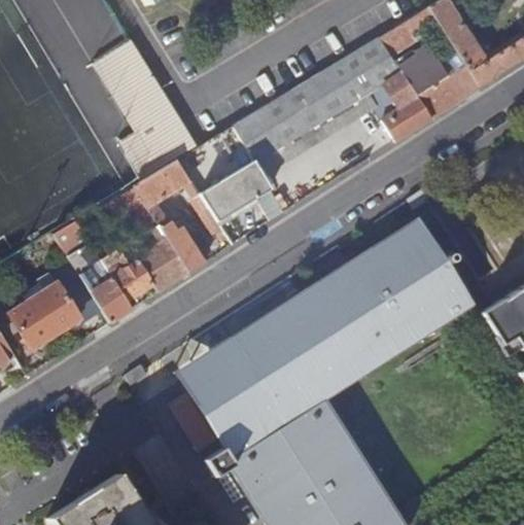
[(479,86),(523,58),(523,37),(501,50),(498,45),(490,50),(493,56),(486,60),(447,0),(440,0),(427,7),(440,26),(465,66),(479,86)]
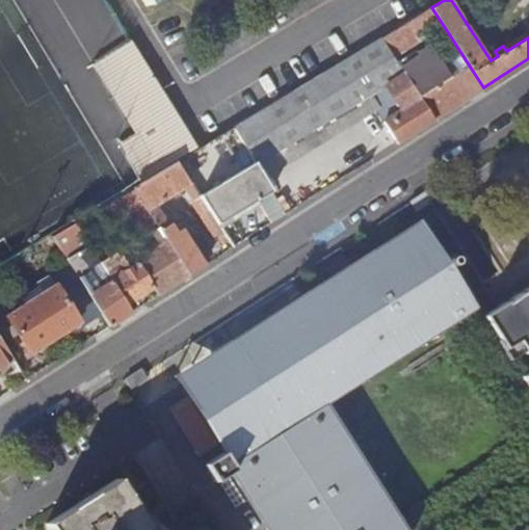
[(426,37),(444,26),(431,7),(381,37),(394,57),(426,37)]
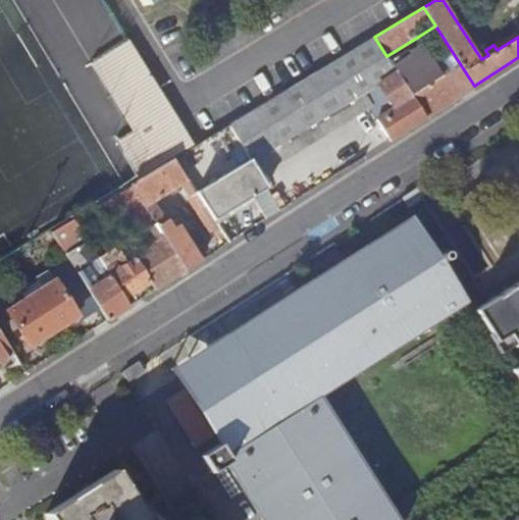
[(444,75),(461,65),(435,26),(418,37),(425,47),(444,75)]
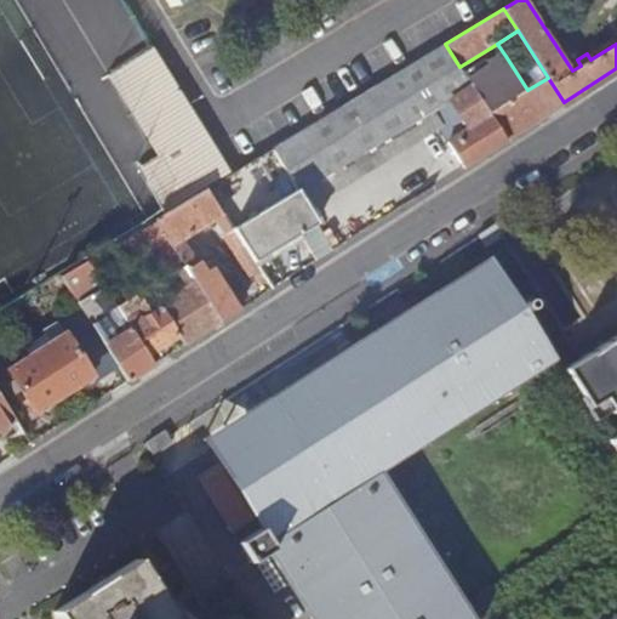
[(464,166),(508,138),(468,79),(460,67),(445,44),(274,147),(300,191),(451,100),(468,128),(447,141),(464,166)]
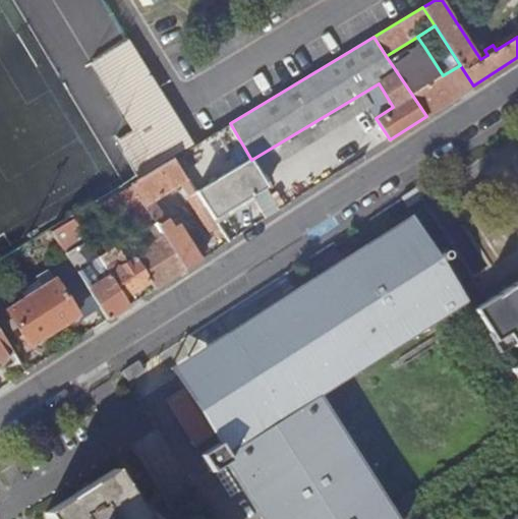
[(195,143),(130,39),(93,61),(135,129),(119,138),(142,176),(175,157),(195,143)]
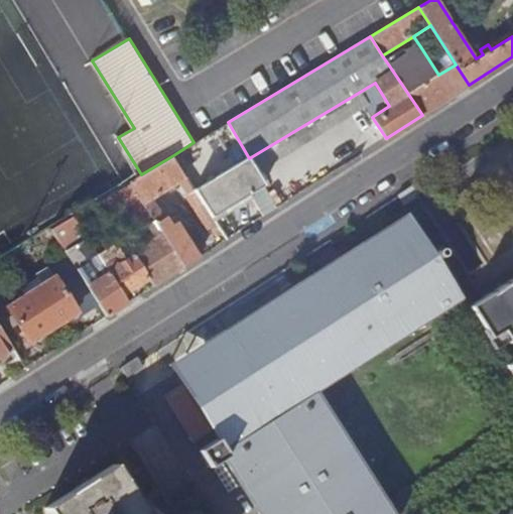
[(422,115),(469,85),(456,65),(438,75),(420,46),(389,66),(422,115)]
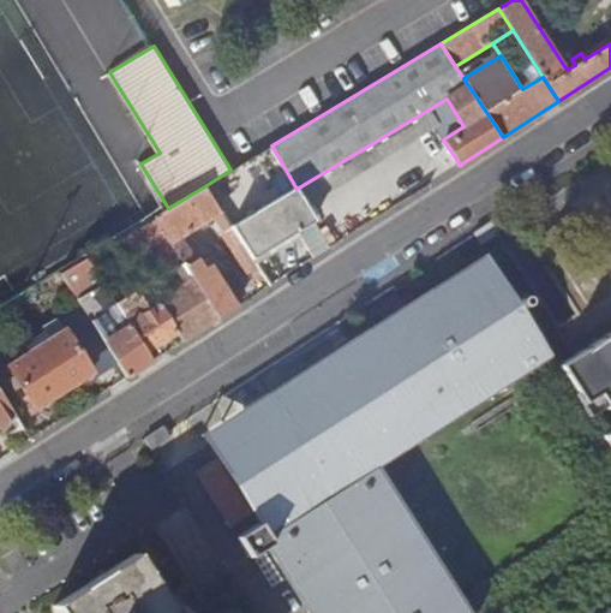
[(207,185),(168,208),(154,216),(184,263),(177,268),(185,283),(159,299),(179,329),(185,340),(240,304),(209,257),(198,263),(180,237),(215,215),(225,232),(223,232),(250,274),(259,268),(253,259),(232,225),(207,185)]
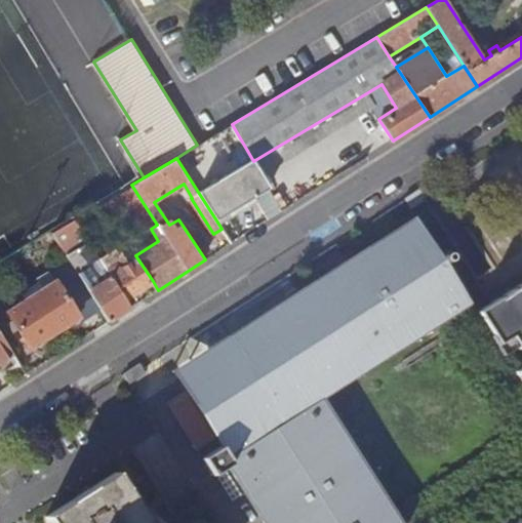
[(271,190),(253,161),(198,192),(216,220),(271,190)]
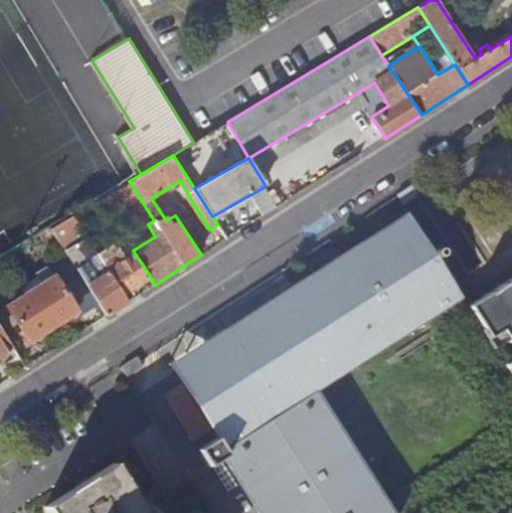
[(110,214),(123,234),(128,230),(119,217),(123,214),(119,208),(137,198),(129,185),(104,200),(112,213),(110,214)]
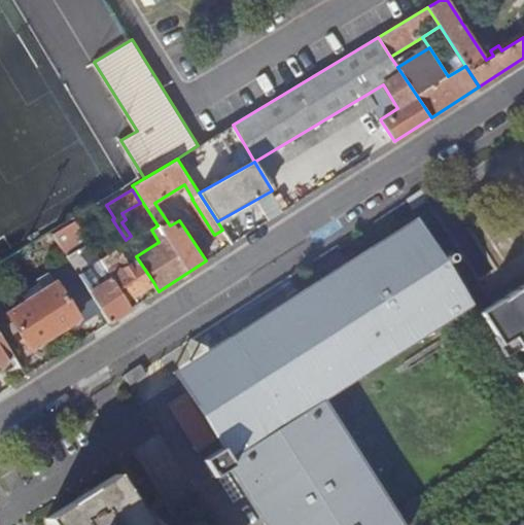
[(127,300),(153,282),(136,256),(126,240),(112,219),(102,203),(86,213),(97,229),(102,225),(114,246),(99,256),(109,272),(127,300)]
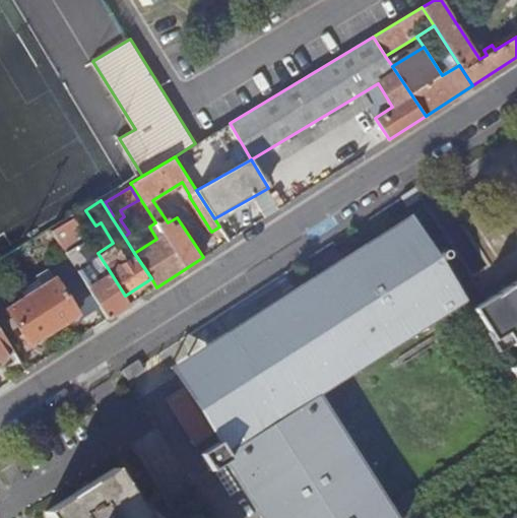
[(172,368),(220,442),(275,406),(235,342),(417,223),(410,212),(172,368)]
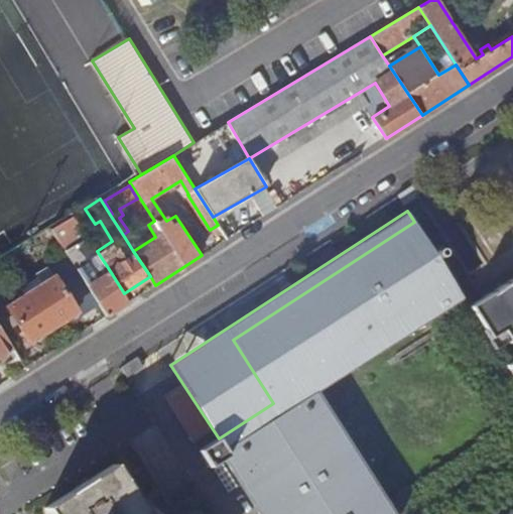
[(108,316),(130,301),(124,293),(107,266),(100,270),(104,275),(100,278),(78,244),(89,238),(74,215),(51,229),(63,249),(108,316)]
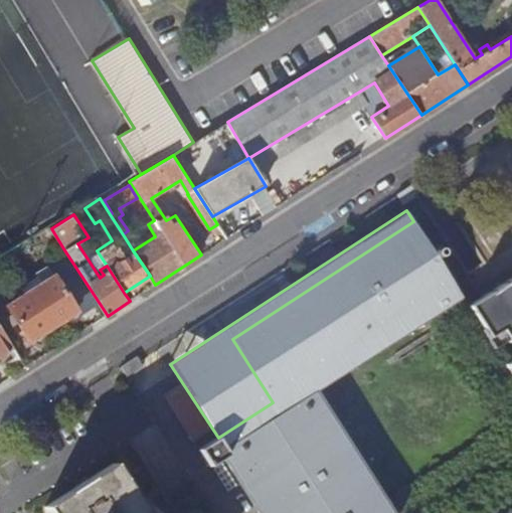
[(433,250),(413,221),(232,339),(273,402),(218,438),(200,450),(210,465),(225,456),(263,512),(395,512),(316,390),(461,297),(454,286),(455,285),(437,257),(439,258),(441,257),(443,255),(445,253),(445,251),(445,249),(444,247),(442,245),(440,244),(438,244),(436,245),(434,247),(433,249),(433,250)]
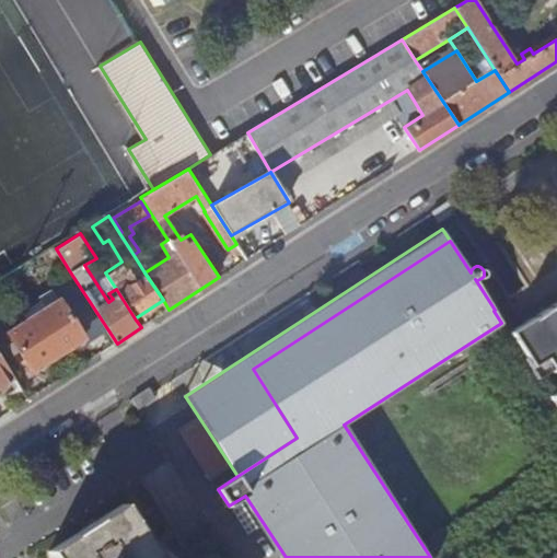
[(108,293),(116,289),(105,272),(96,258),(84,265),(108,302),(113,299),(108,293)]
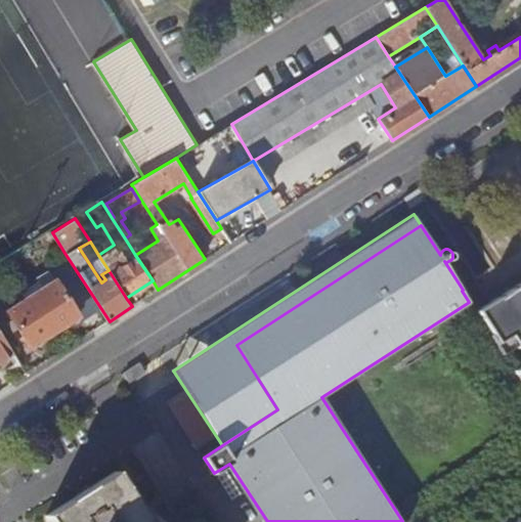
[(55,281),(8,311),(31,346),(78,316),(55,281)]
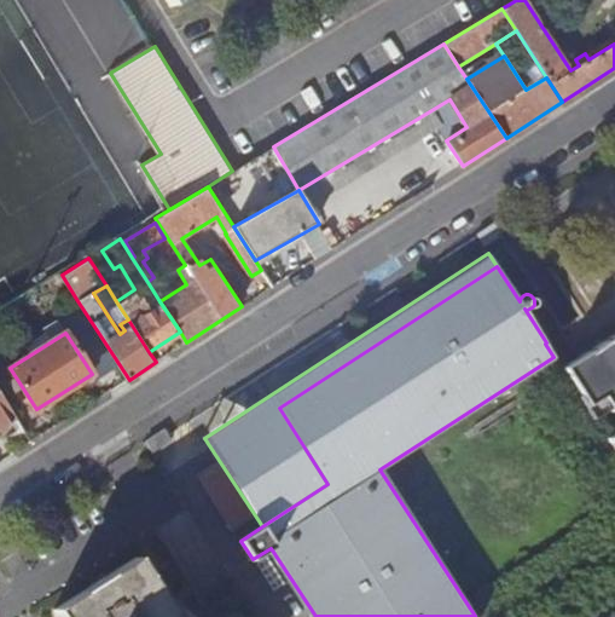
[(614,333),(582,355),(563,367),(587,404),(603,395),(613,410),(614,409),(614,333)]
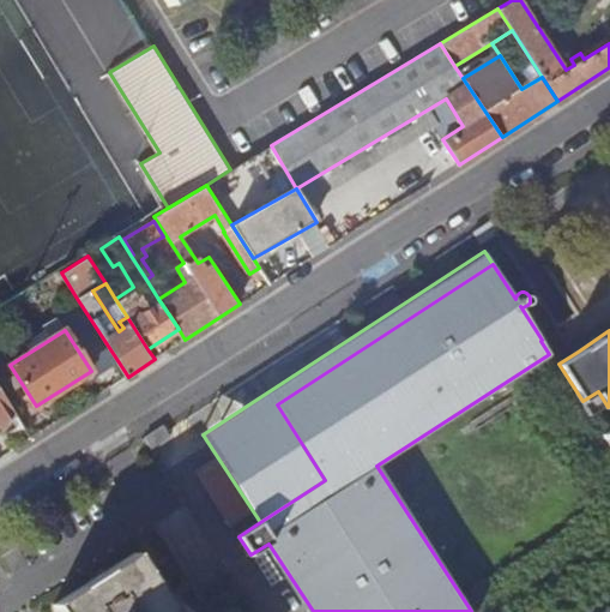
[(0,423),(16,413),(0,388),(0,423)]
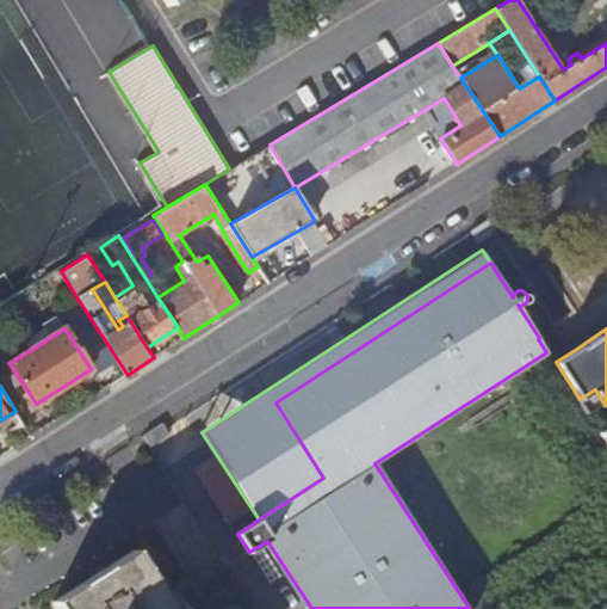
[(165,422),(146,434),(153,444),(172,432),(165,422)]
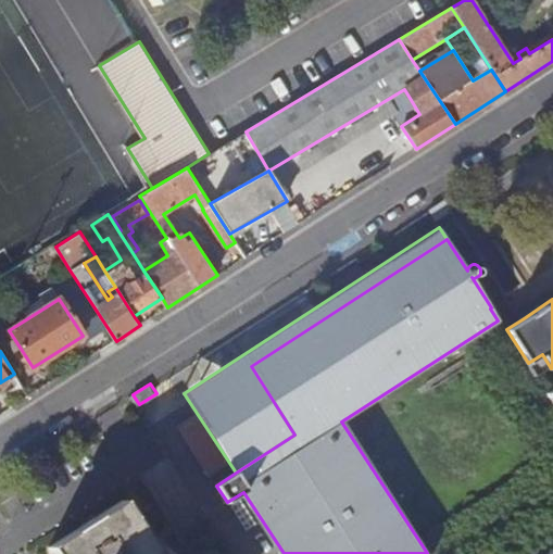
[(160,553),(125,500),(51,548),(54,553),(160,553)]
